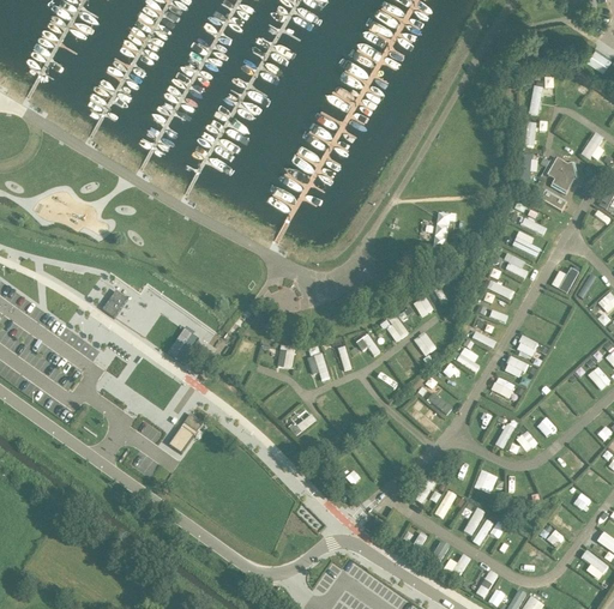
[(594,42),(587,56),(605,65),(612,50),(594,42)]
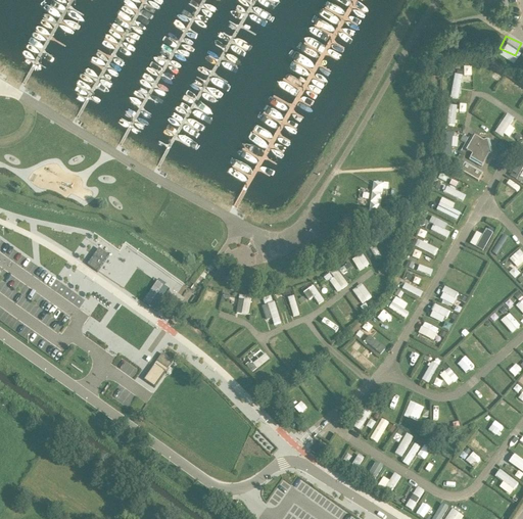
[(475,89),(483,88),(478,63),(463,67),(465,75),(472,74),(475,89)]
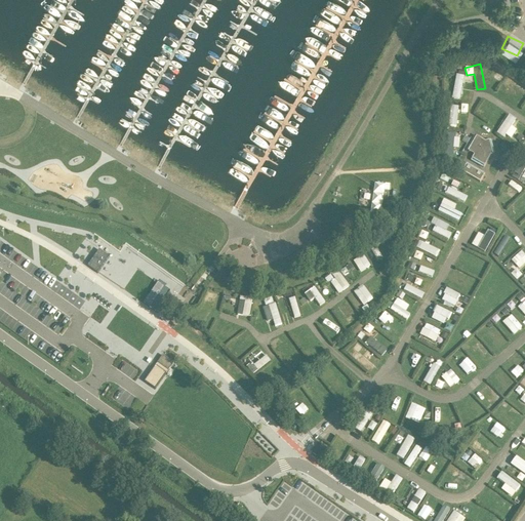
[(455,73),(452,97),(459,98),(462,74),(455,73)]
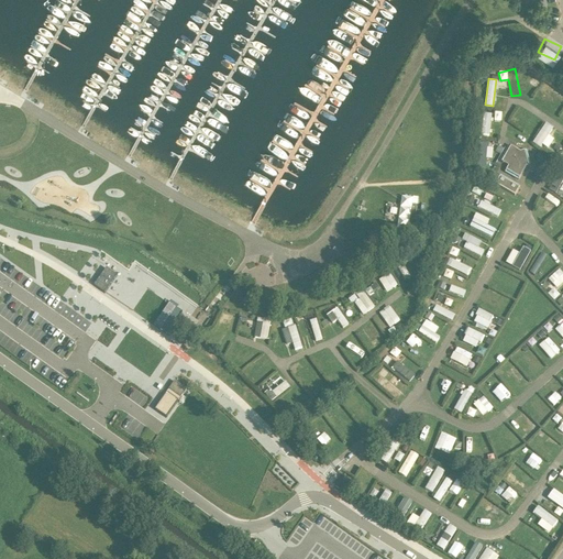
[(541,89),(562,105),(562,103),(562,94),(545,83),(541,89)]
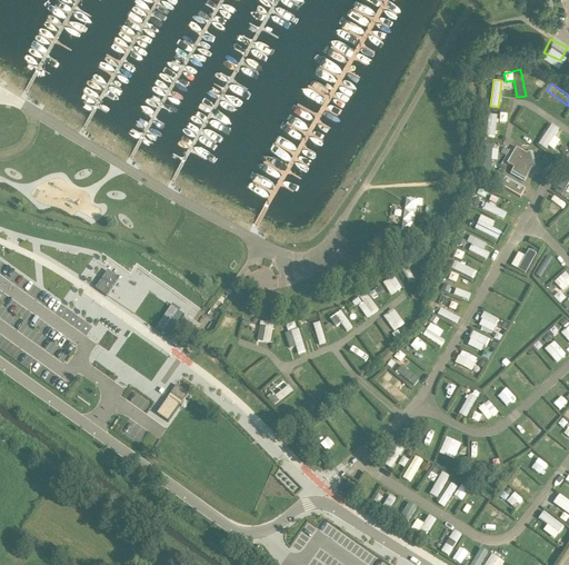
[(551,103),(549,108),(558,114),(561,109),(551,103)]
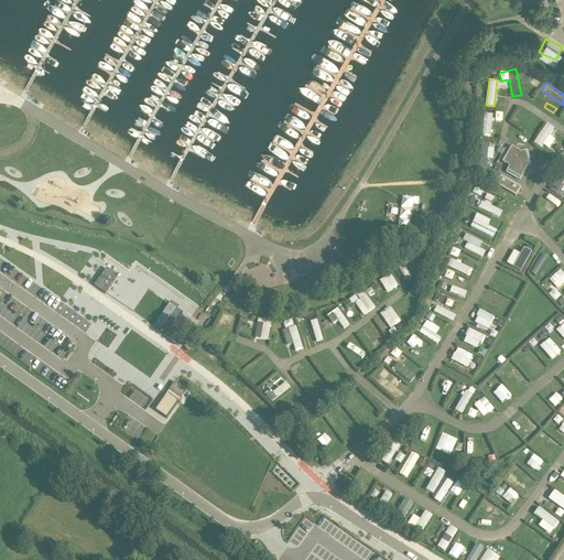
[(491,112),(483,112),(483,135),(491,136),(491,112)]
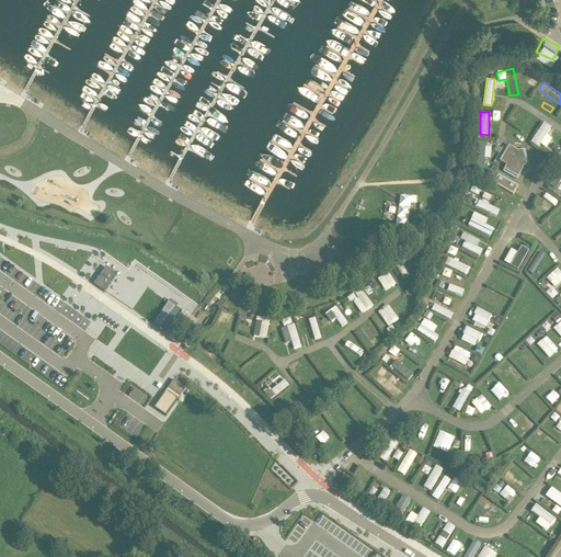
[(514,112),(508,120),(513,122),(518,114),(514,112)]
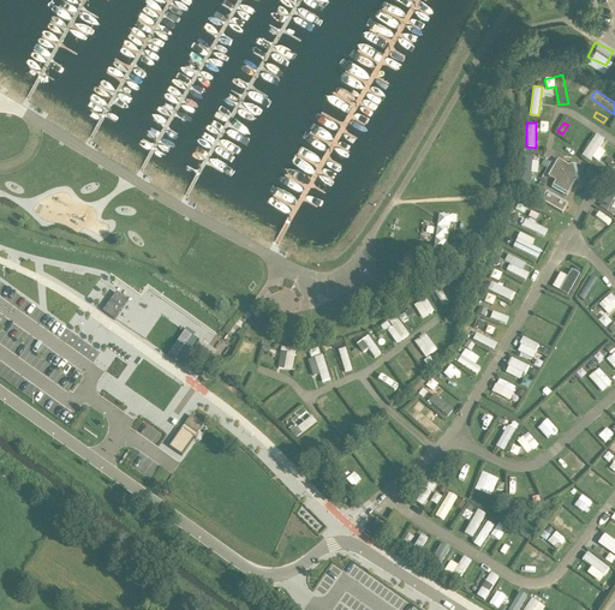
[(585,127),(572,145),(579,150),(592,132),(585,127)]
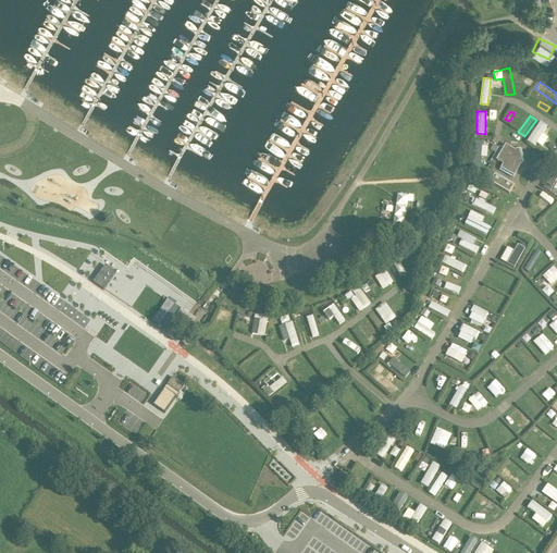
[(528,139),(542,147),(548,136),(543,133),(547,125),(539,120),(528,139)]
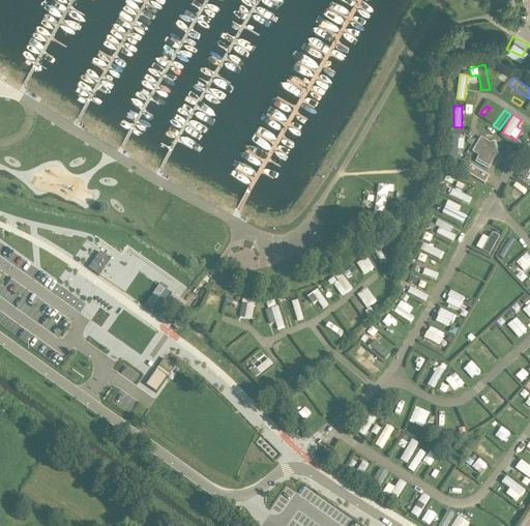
[(453,133),(449,156),(455,157),(459,134),(453,133)]
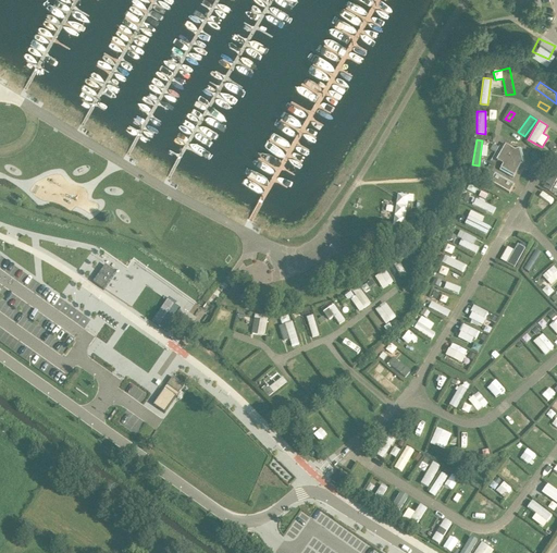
[(514,149),(503,143),(493,159),(502,163),(498,170),(511,177),(519,164),(523,162),(520,148),(514,149)]
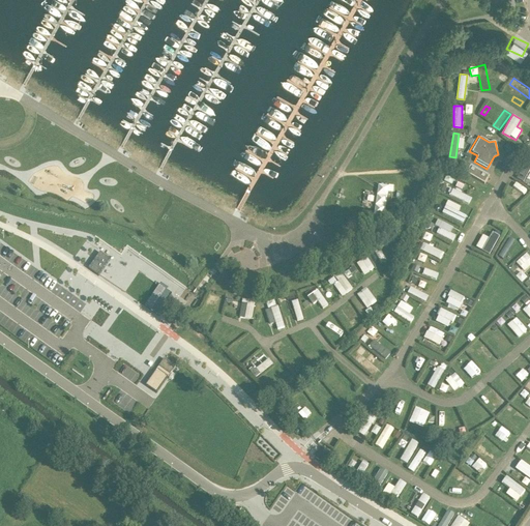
[(470,165),(466,173),(483,183),(488,174),(470,165)]
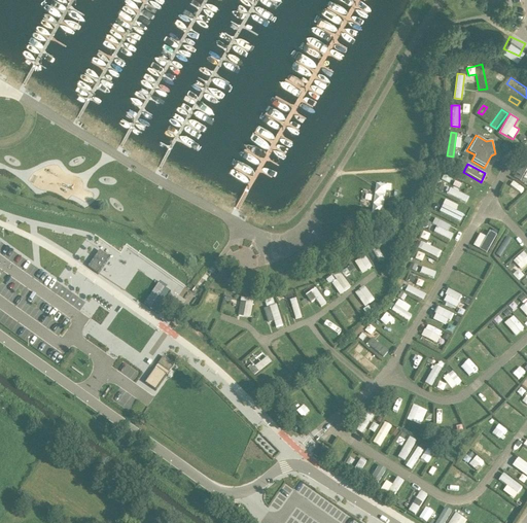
[(512,179),(504,190),(517,198),(524,187),(512,179)]
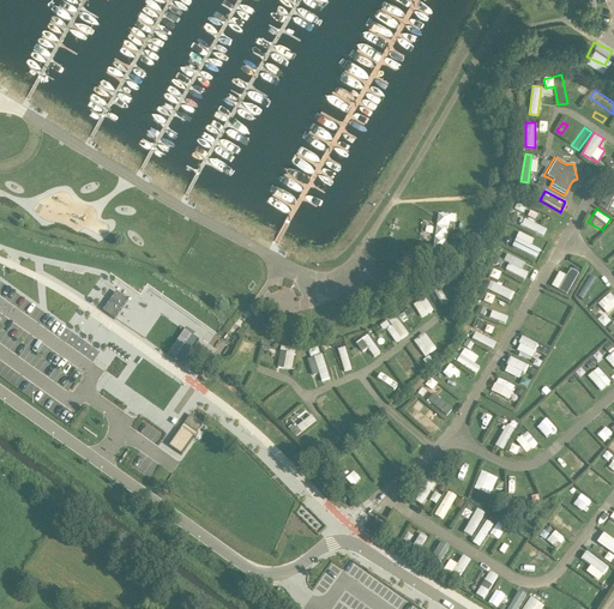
[(438,215),(433,246),(444,248),(451,212),(439,210),(438,215)]
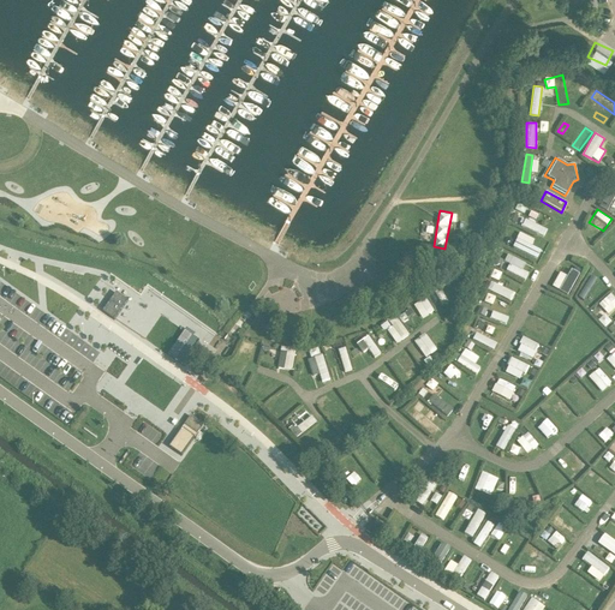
[(525,217),(521,225),(544,235),(548,228),(525,217)]
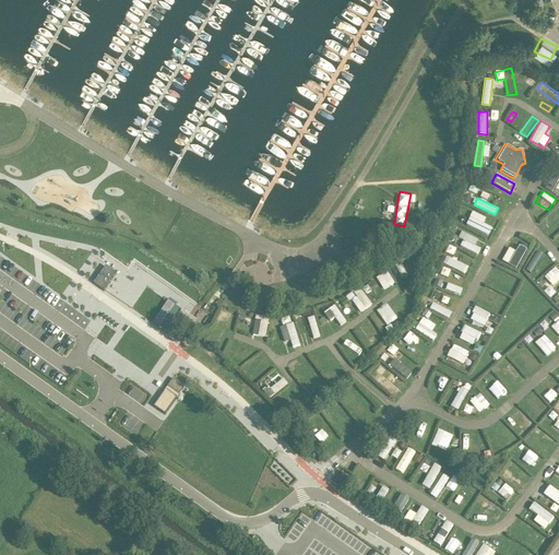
[(465,225),(489,234),(491,226),(484,223),(486,216),(472,211),(465,225)]
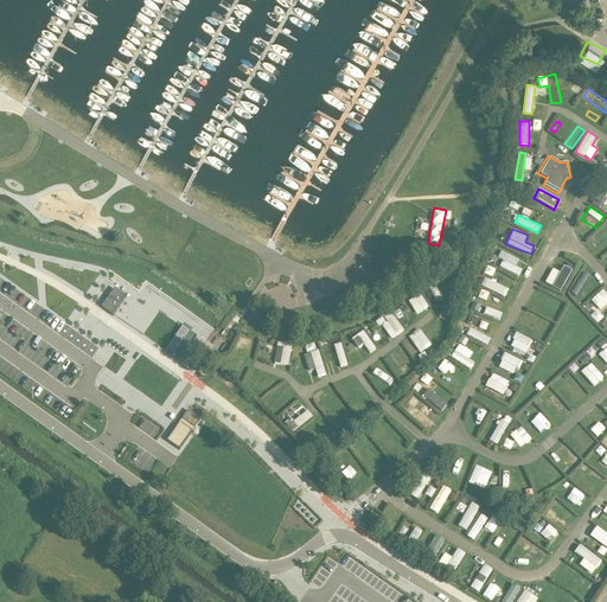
[(606,237),(593,249),(598,255),(606,247),(606,237)]
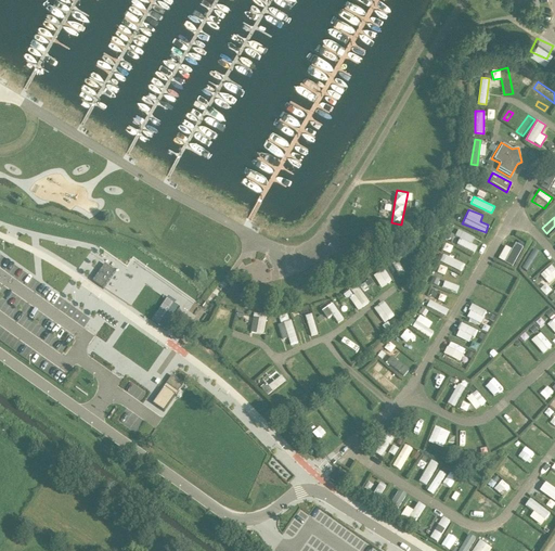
[(454,235),(460,238),(456,243),(474,252),(478,246),(472,243),(475,236),(459,228),(454,235)]
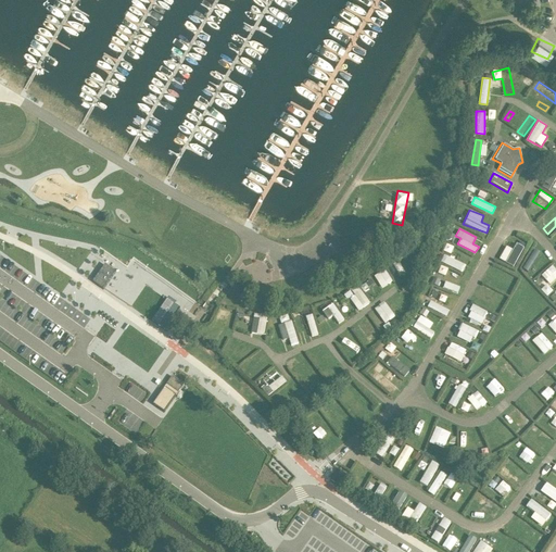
[(451,253),(454,246),(446,242),(443,249),(451,253)]
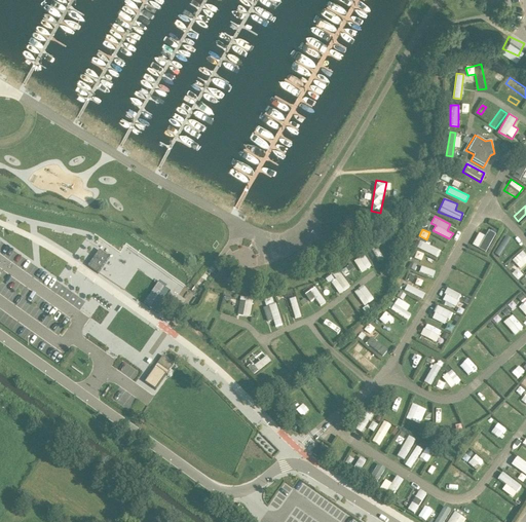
[(478,233),(472,245),(484,252),(494,234),(488,231),(484,236),(478,233)]
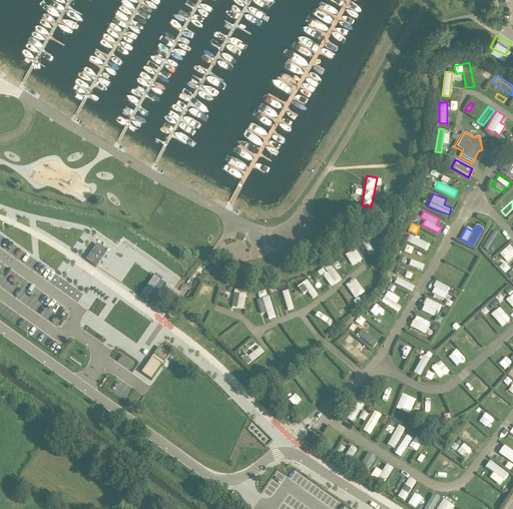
[(494,245),(499,235),(490,230),(484,240),(494,245)]
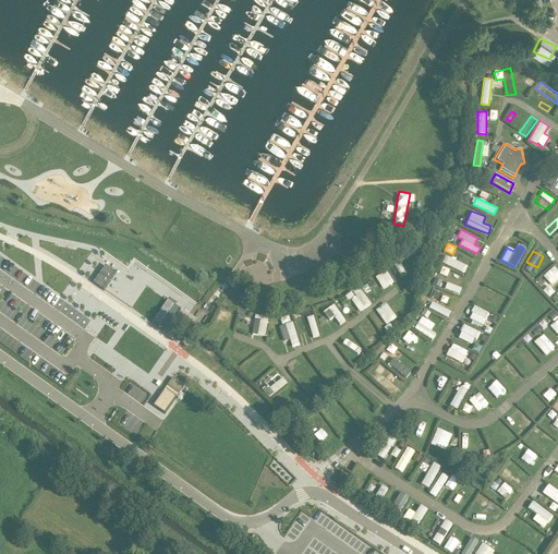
[(464,272),(468,264),(445,255),(441,263),(464,272)]
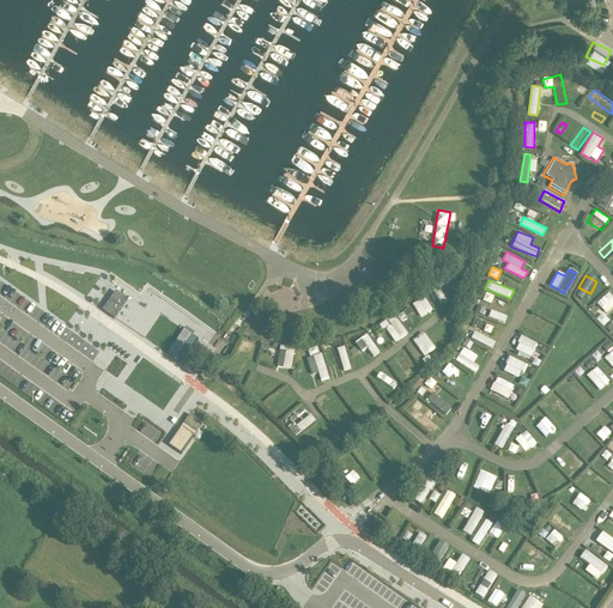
[(606,312),(612,305),(612,293),(610,290),(596,302),(606,312)]
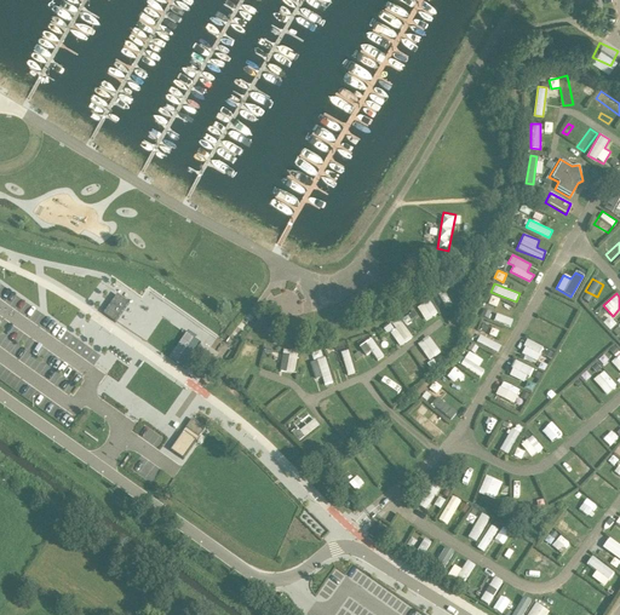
[(570,315),(575,308),(554,297),(550,305),(570,315)]
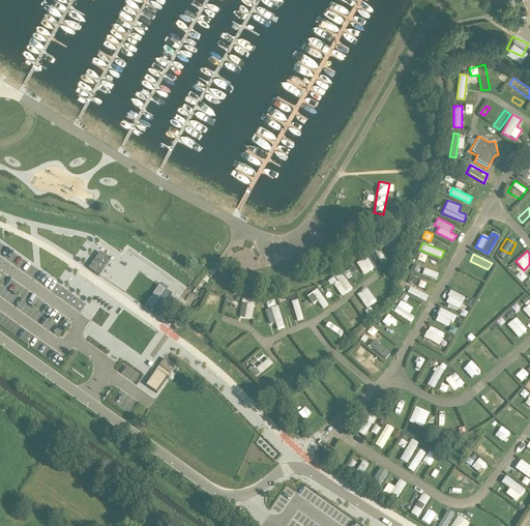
[(366,257),(357,264),(363,274),(374,268),(366,257)]
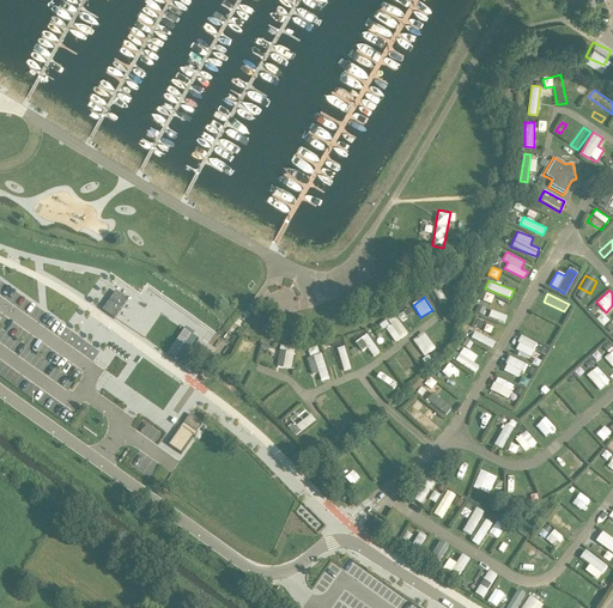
[(489,316),(504,322),(507,315),(491,309),(489,316)]
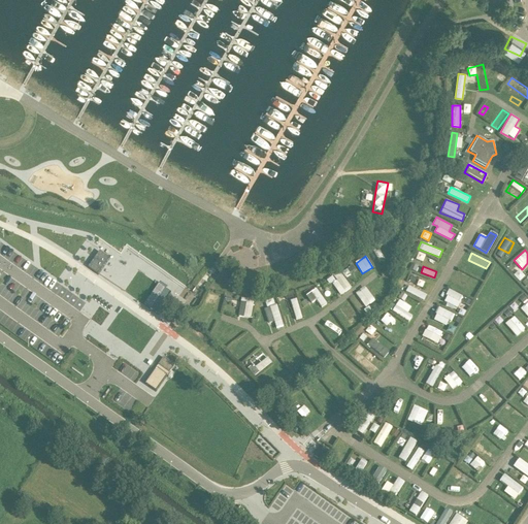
[(464,287),(470,275),(456,268),(450,279),(464,287)]
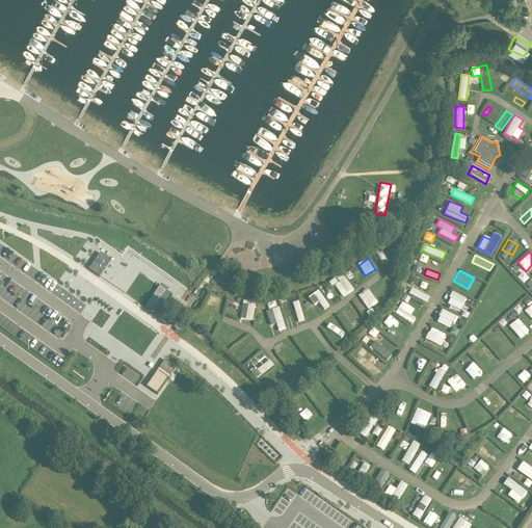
[(342,273),(330,282),(342,298),(353,290),(342,273)]
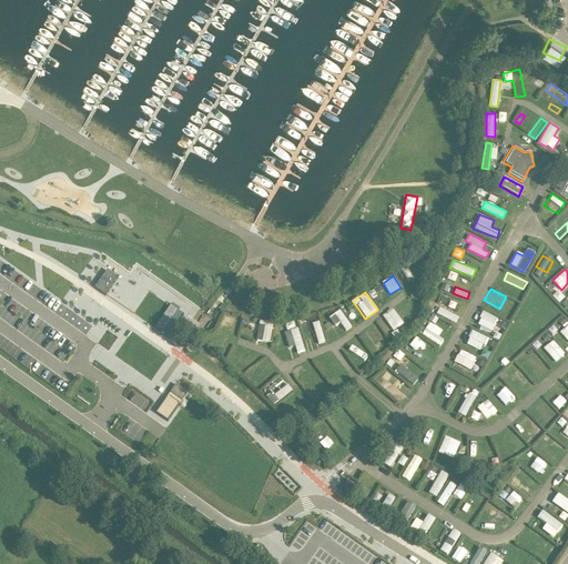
[(406,322),(416,314),(406,301),(395,309),(406,322)]
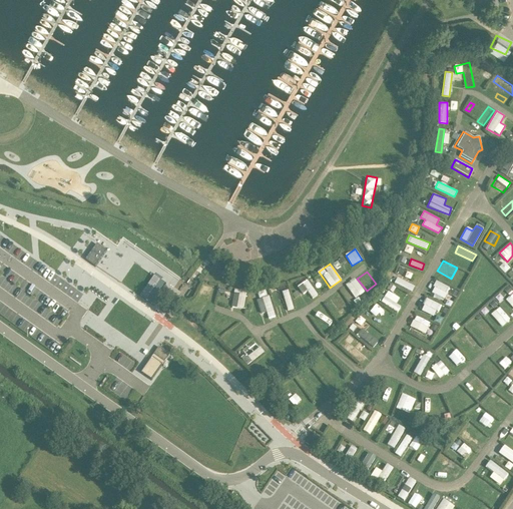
[(397,277),(394,282),(412,291),(415,286),(397,277)]
